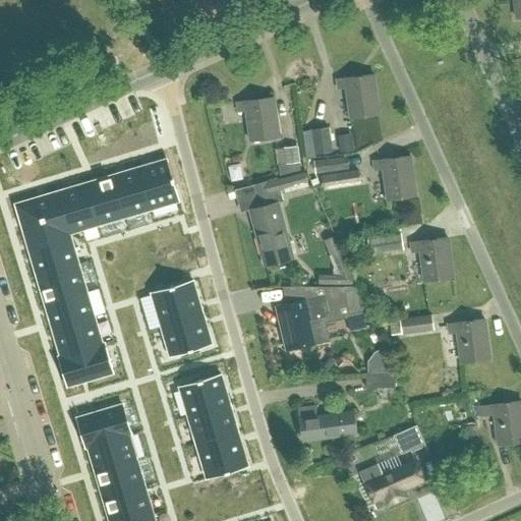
[(378,113),(372,74),(336,78),(337,88),(346,87),(349,117),(378,113)]
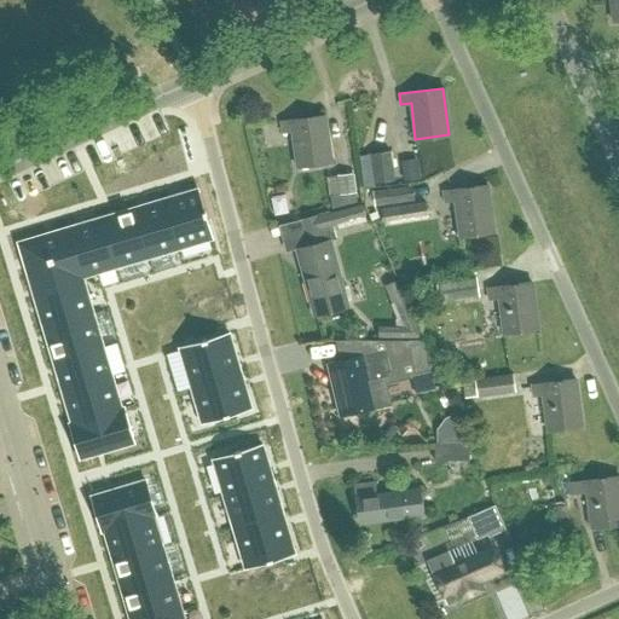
[(330,161),(324,115),(282,120),(283,131),(293,129),(298,166),(330,161)]
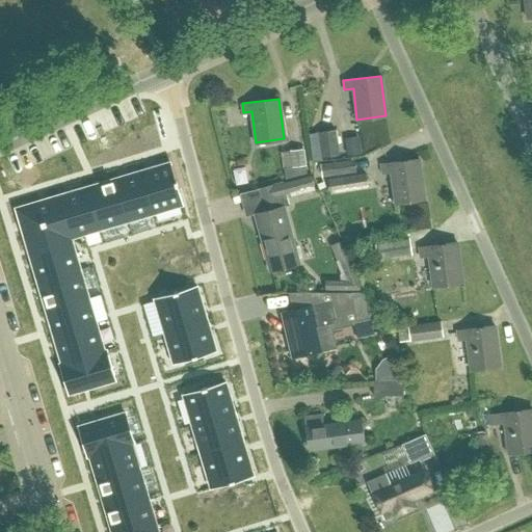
[(321,158),(339,155),(335,130),(318,132),(321,158)]
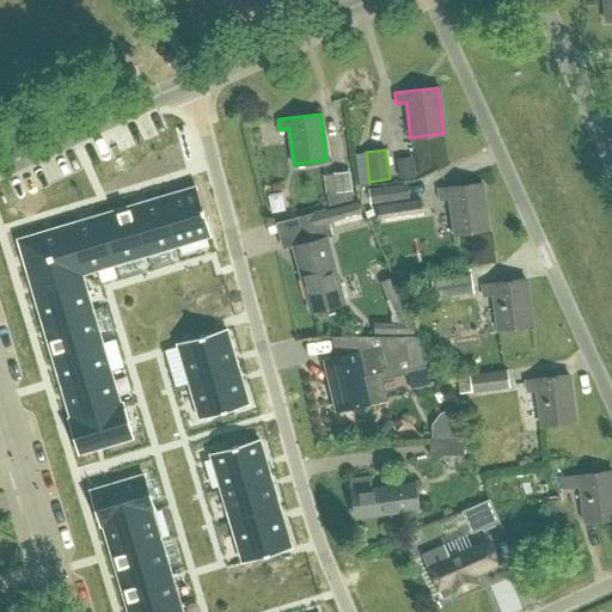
[(328,207),(353,202),(349,171),(324,175),(328,207)]
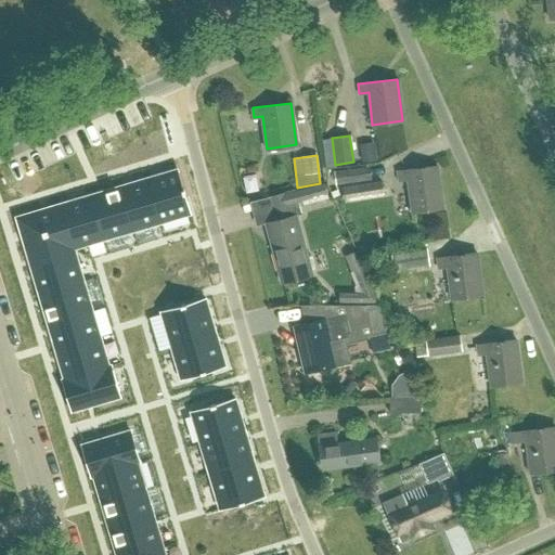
[(335,185),(370,180),(369,166),(333,171),(335,185)]
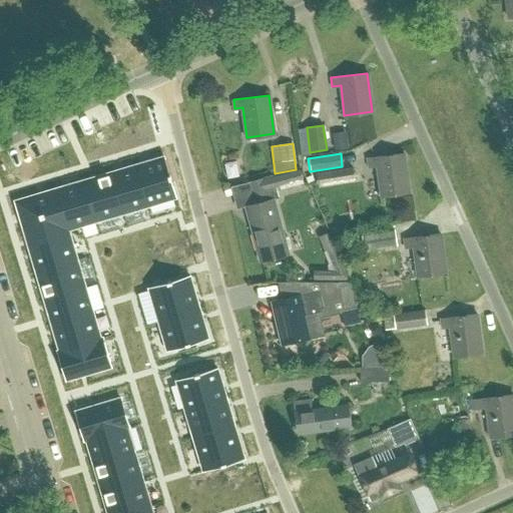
[(408,191),(403,153),(367,158),(368,166),(377,165),(381,195),(408,191)]
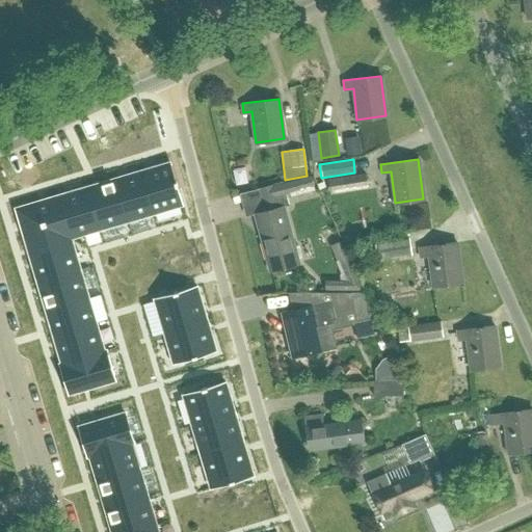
[(169,162),(140,171),(153,214),(183,206),(177,186),(178,186),(177,181),(176,182),(169,162)]
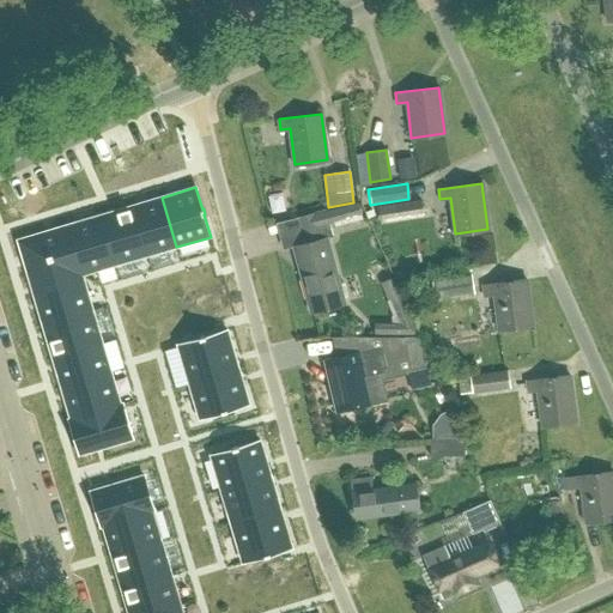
[(162,198),(133,206),(147,255),(176,247),(162,198)]
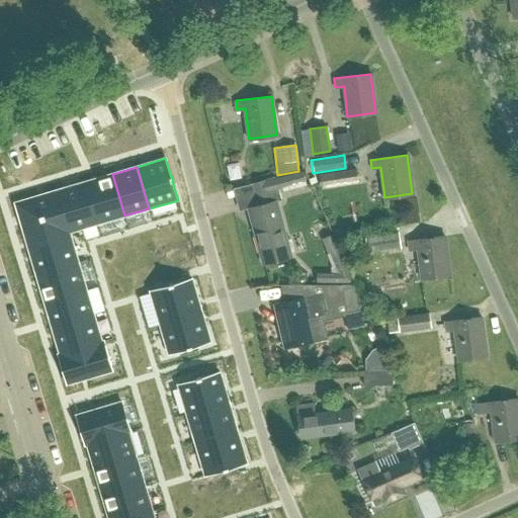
[(355,169),(319,174),(320,186),(340,183),(340,185),(357,183),(355,169)]
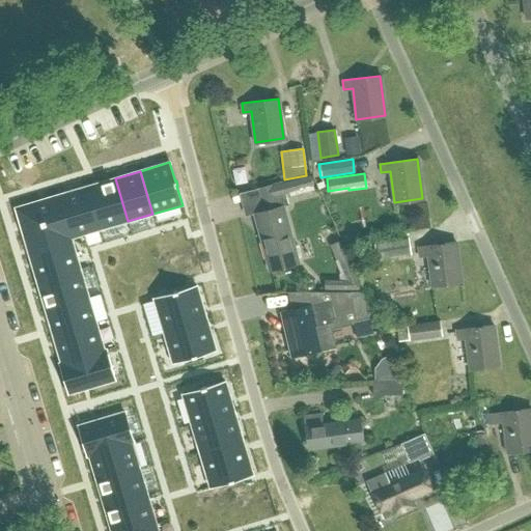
[(264,212),(255,214),(270,271),(299,263),(283,206),(288,205),(285,193),(313,186),(311,177),(283,185),(282,183),(258,189),(264,212)]
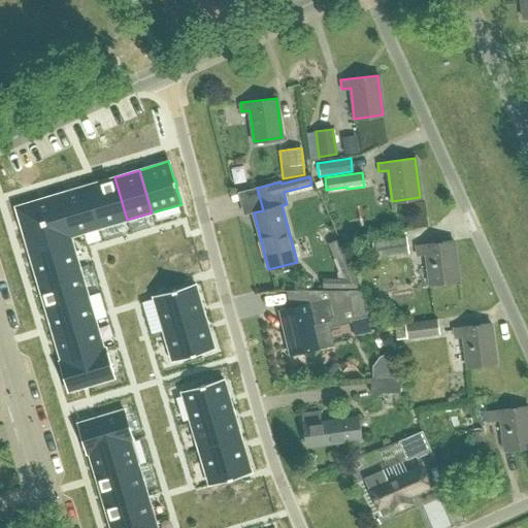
[(114,177),(86,186),(98,229),(127,220),(114,177)]
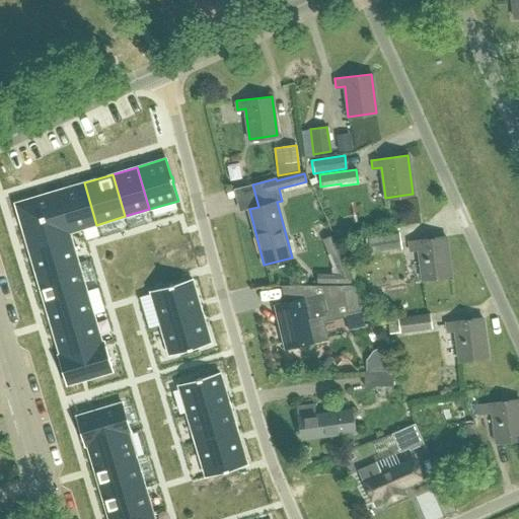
[(84,182),(56,192),(59,202),(62,211),(65,221),(67,229),(69,233),(96,225),(84,182)]
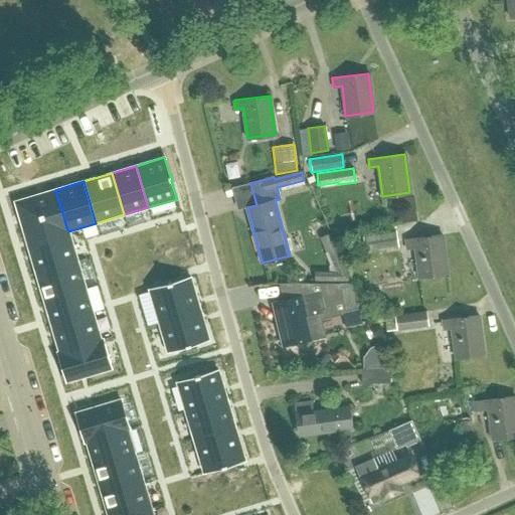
[(55,190),(45,193),(48,203),(58,200),(55,190)]
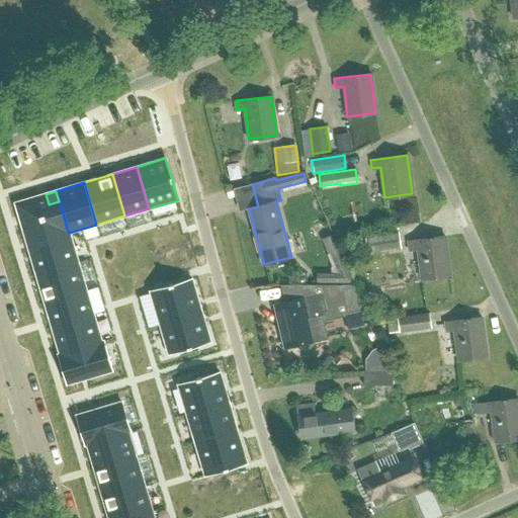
[(46,194),(40,195),(44,206),(47,216),(49,225),(52,235),(55,243),(60,241),(57,232),(54,224),(52,213),(49,204),(46,194)]
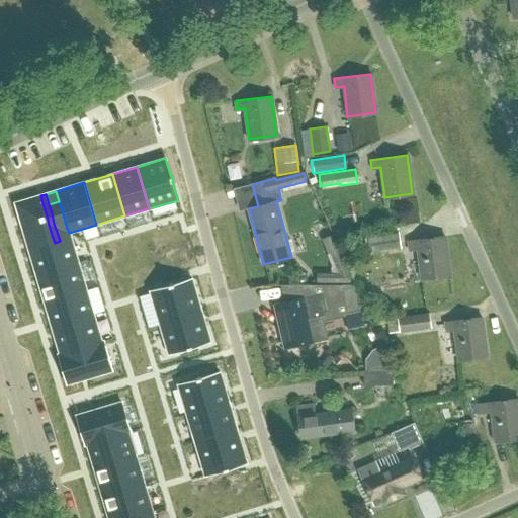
[(40,195),(30,198),(34,209),(44,206),(40,195)]
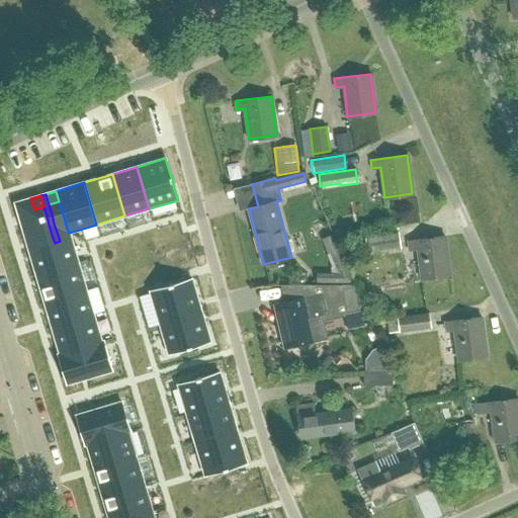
[(30,198),(21,201),(24,211),(34,209),(30,198)]
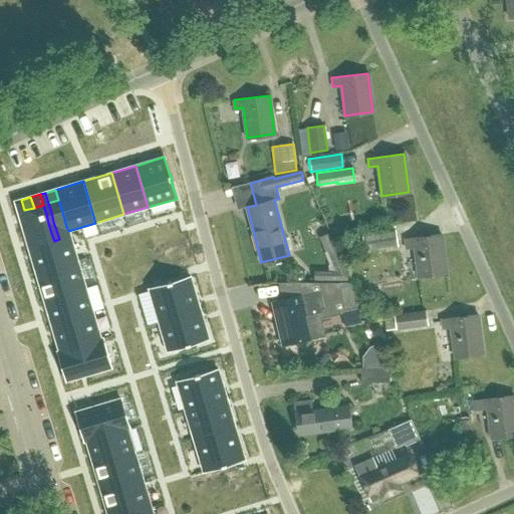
[(21,200),(15,202),(26,240),(33,238),(30,229),(27,219),(24,210),(21,200)]
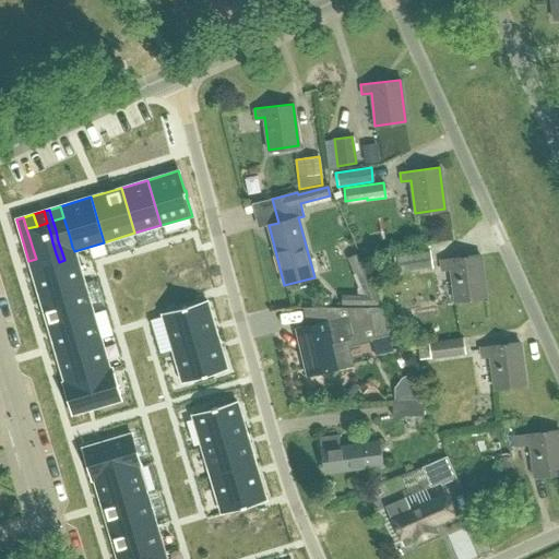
[(63,217),(52,221),(56,230),(67,227),(63,217)]
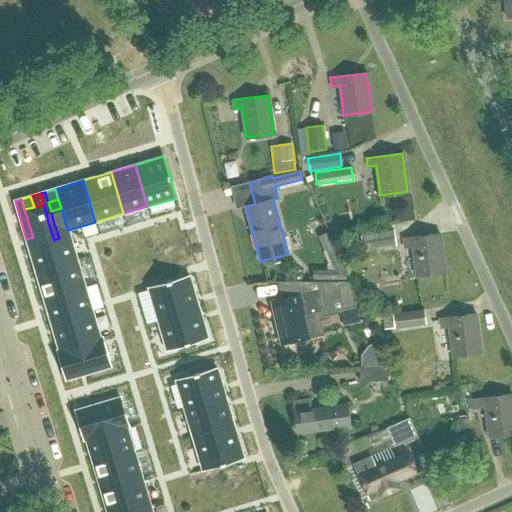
[(43,204),(34,207),(36,216),(46,213),(43,204)]
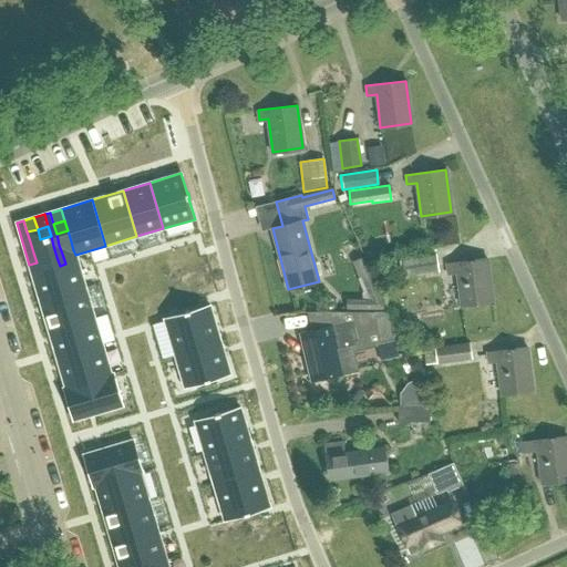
[(38,229),(27,232),(30,241),(40,239),(38,229)]
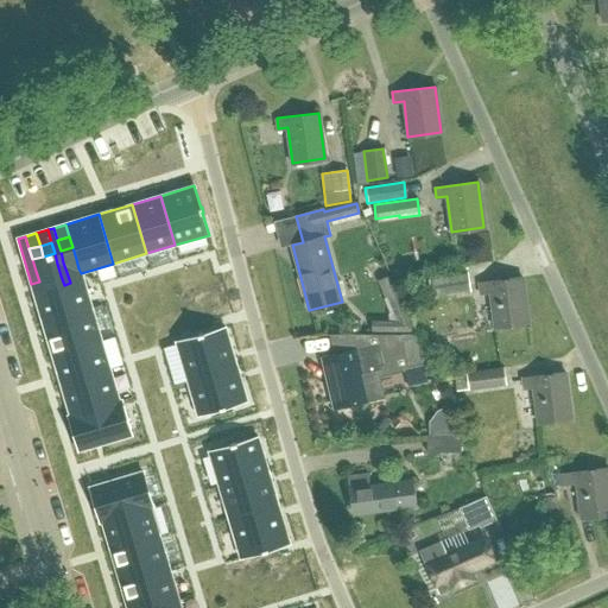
[(73,247),(61,251),(63,263),(76,259),(73,247)]
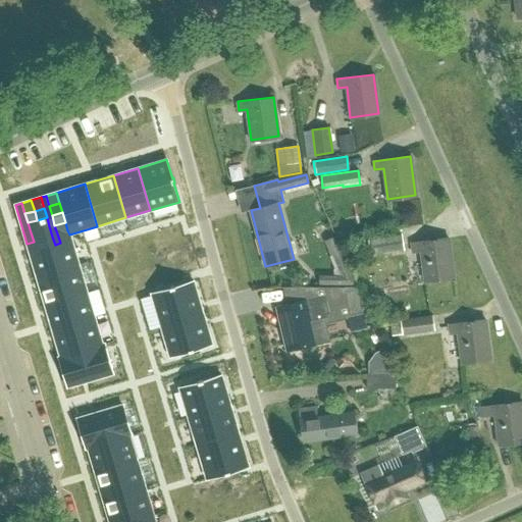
[(47,217),(37,220),(40,229),(49,226),(47,217)]
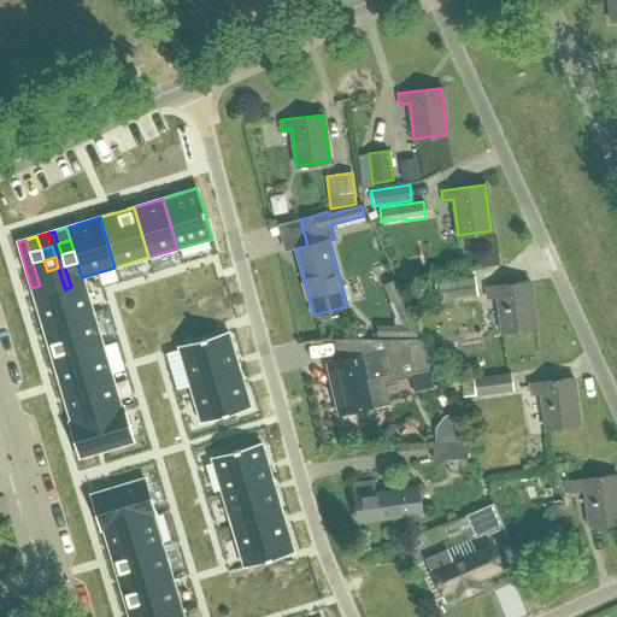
[(43,260),(33,263),(36,275),(47,271),(43,260)]
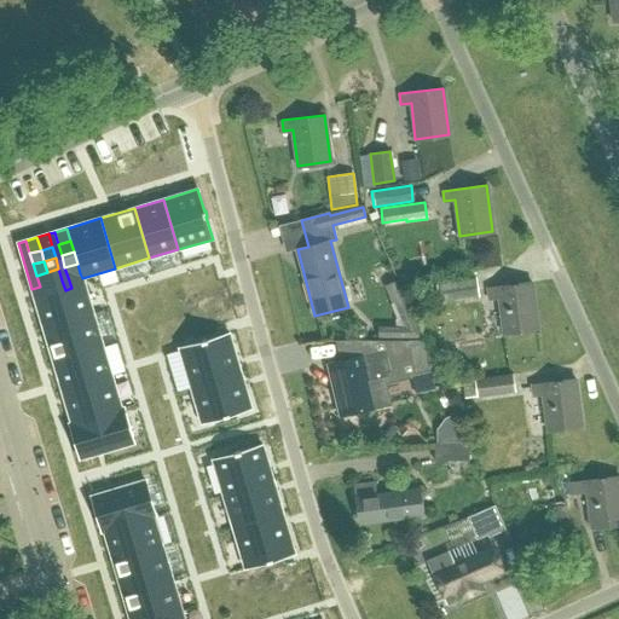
[(77,264),(64,267),(68,277),(80,273),(77,264)]
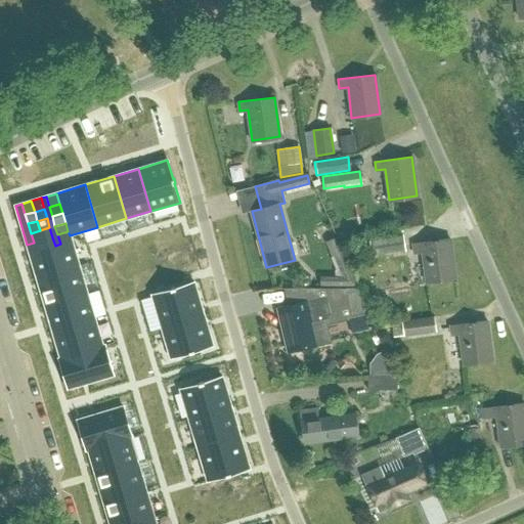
[(49,227),(40,230),(43,241),(52,237),(49,227)]
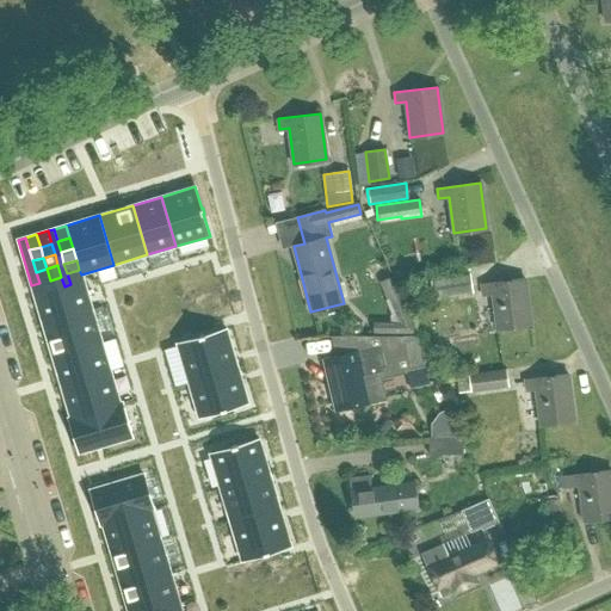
[(47,269),(36,272),(39,283),(50,281),(47,269)]
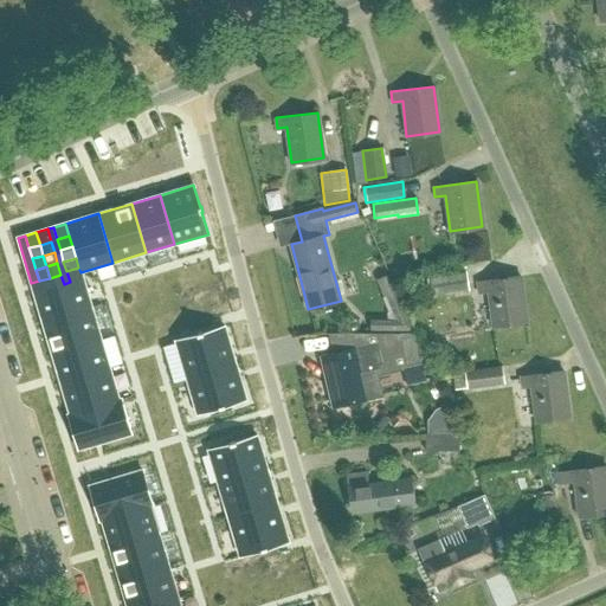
[(78,268),(66,271),(70,282),(83,278),(81,272),(78,268)]
